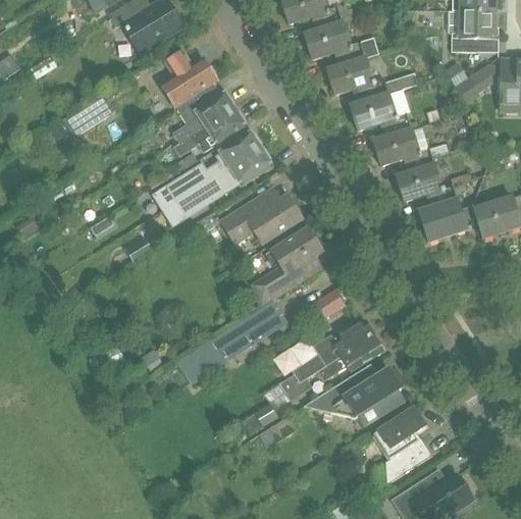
[(87,0),(95,12),(109,4),(115,0),(87,0)]
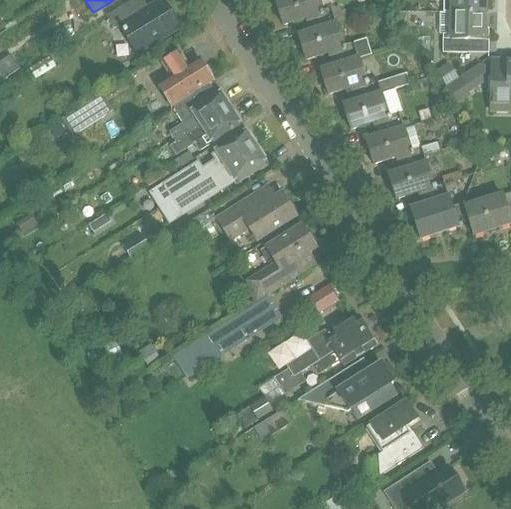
[(139,50),(180,24),(165,0),(154,0),(142,8),(137,0),(131,0),(108,15),(115,27),(122,22),(139,50)]
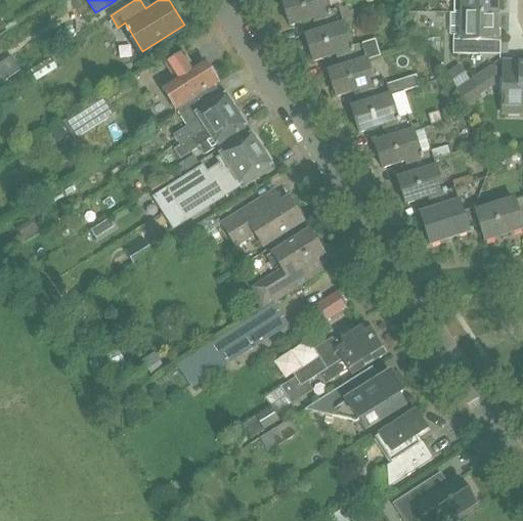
[(312,15),(317,30),(343,22),(338,6),(329,9),(324,0),(282,0),(290,23),(312,15)]
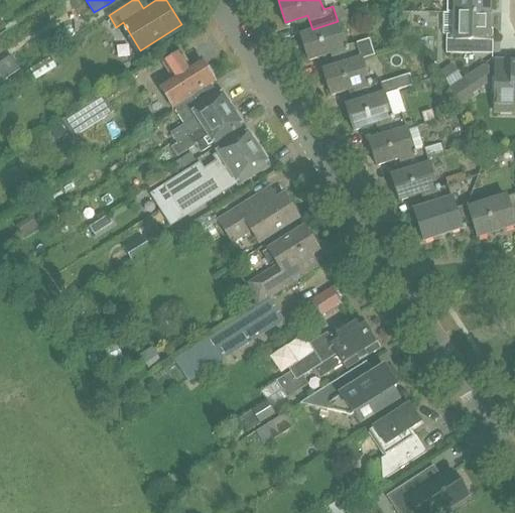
[(445,0),(446,9),(455,9),(489,10),(489,0),(445,0)]
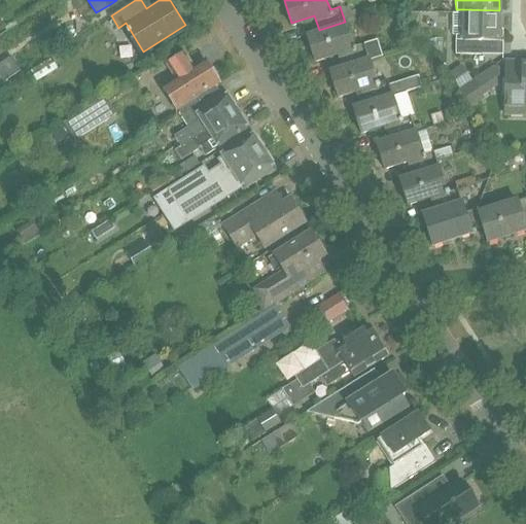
[(464,9),(456,9),(453,9),(452,33),(455,33),(454,51),(481,51),(482,39),(498,39),(499,10),(464,9)]
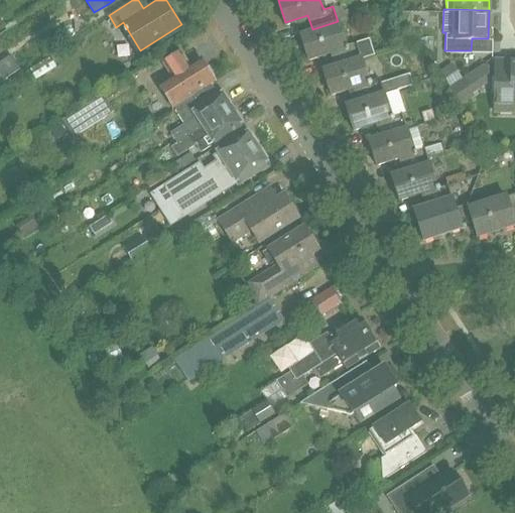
[(338,21),(312,29),(299,33),(307,56),(330,49),(335,65),(361,55),(373,51),(368,35),(345,43),(338,21)]
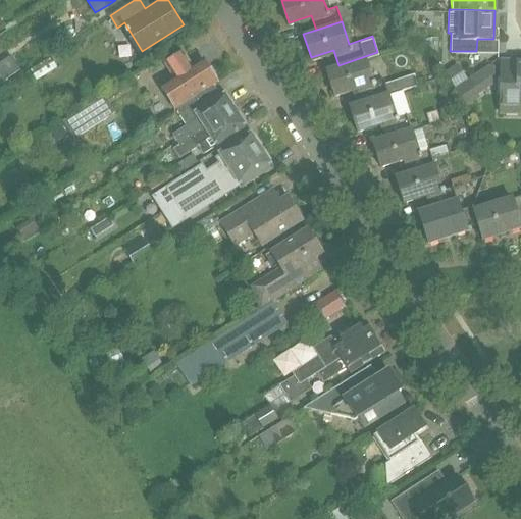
[(174,74),(162,83),(175,105),(217,80),(215,76),(217,75),(212,66),(210,68),(203,57),(193,64),(184,50),(166,61),(174,74)]
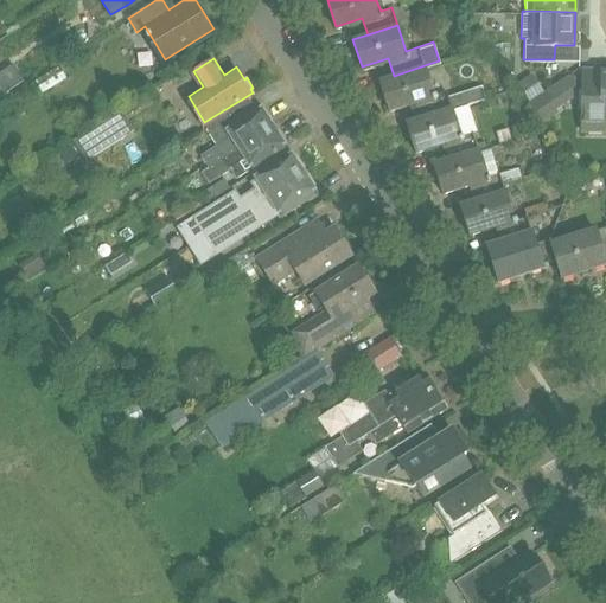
[(415,100),(421,117),(451,108),(446,92),(444,88),(433,91),(425,65),(394,76),(380,79),(389,108),(415,100)]
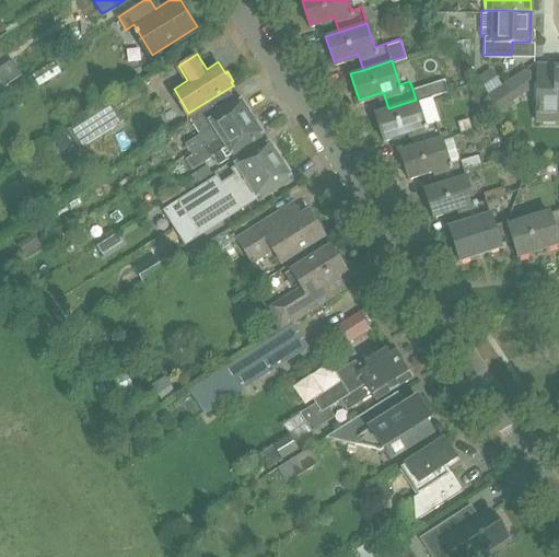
[(536,103),(536,119),(558,119),(558,65),(554,65),(555,61),(536,60),(536,65),(536,66),(536,81),(536,103)]
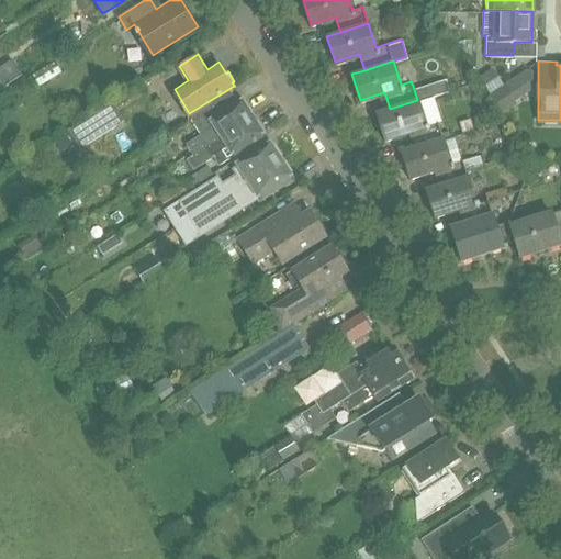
[(491,92),(504,85),(493,67),(480,76),(491,92)]
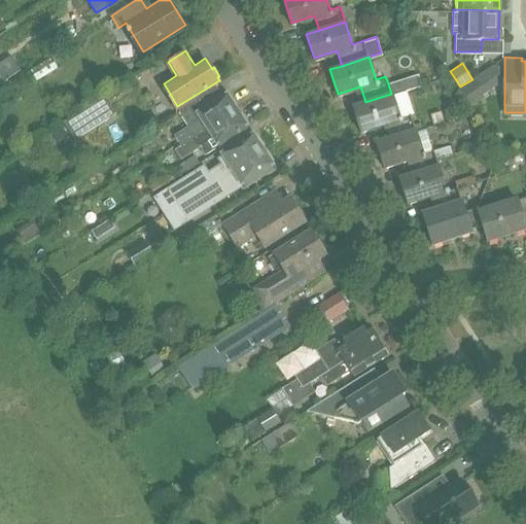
[(472,79),(460,86),(471,106),(485,97),(484,95),(500,83),(500,66),(493,65),(472,79)]
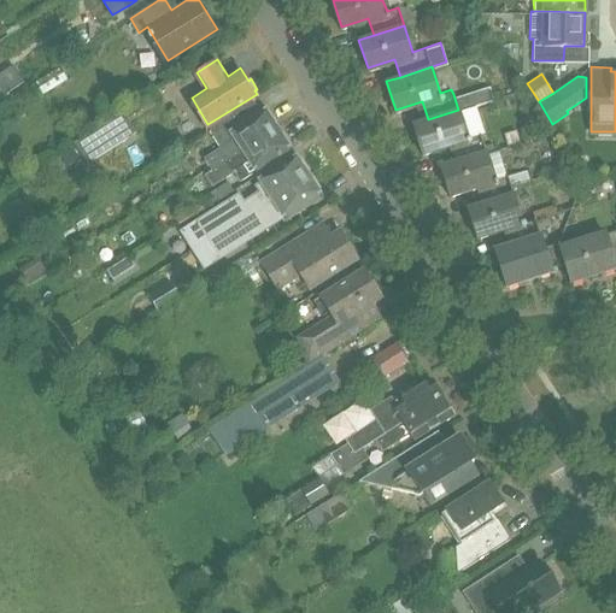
[(471,88),(476,104),(493,99),(488,83),(471,88)]
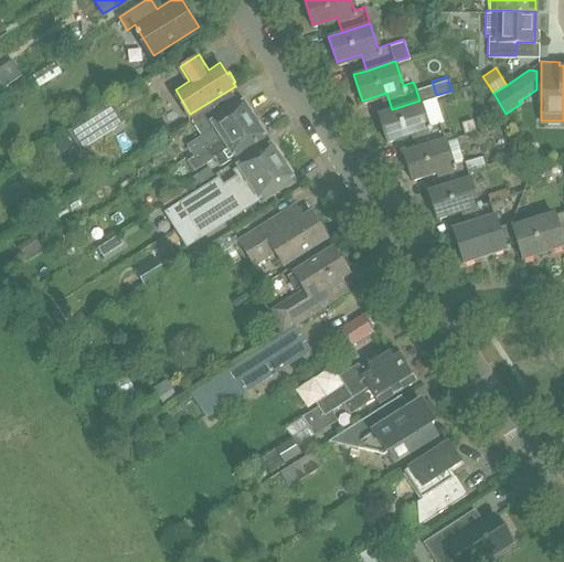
[(203,135),(188,145),(194,155),(208,146),(255,116),(251,109),(252,108),(246,98),(244,99),(243,97),(238,99),(233,89),(191,116),(203,135)]
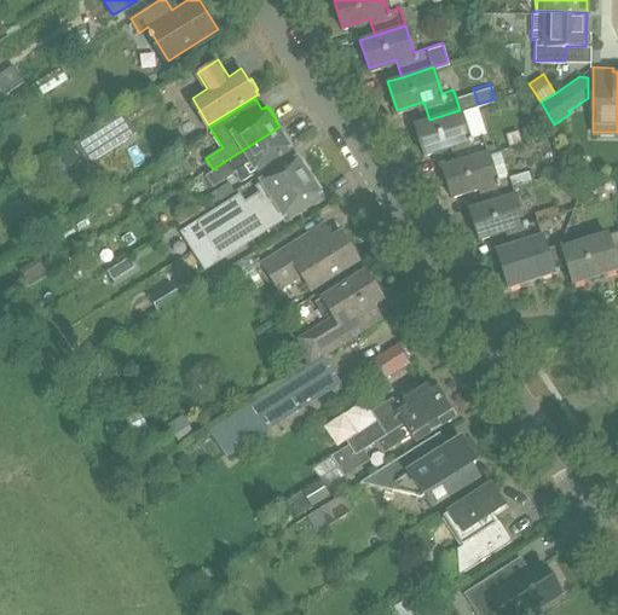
[(460,110),(429,120),(414,125),(423,154),(450,145),(456,163),(487,154),(480,132),(486,131),(478,104),(460,110)]
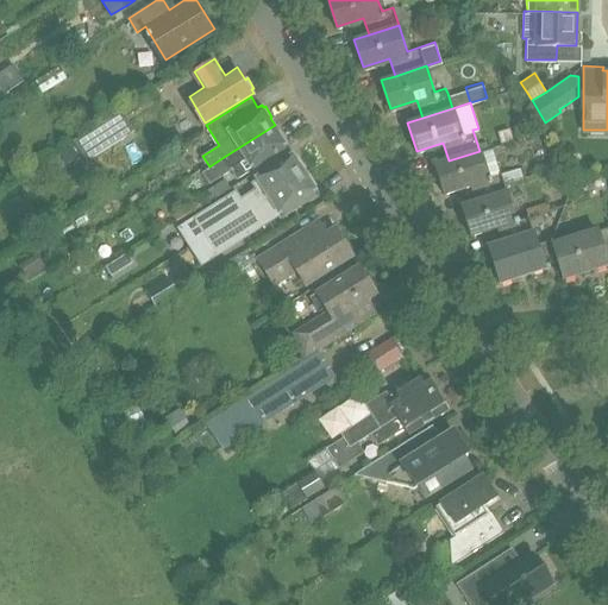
[(121,108),(73,139),(86,161),(135,130),(125,115),(121,108)]
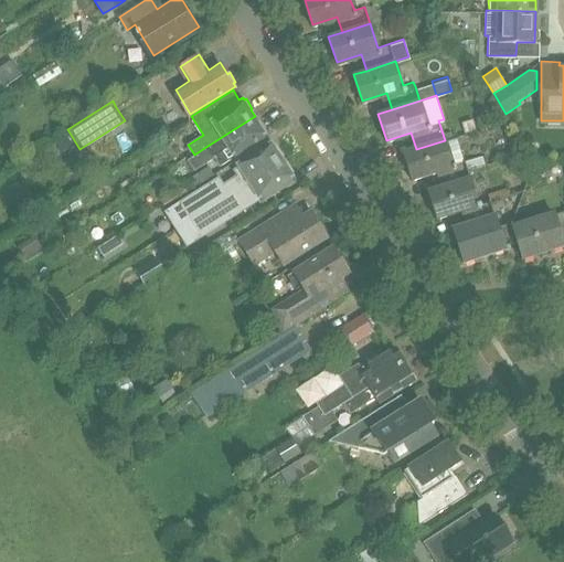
[(493,110),(481,113),(485,127),(497,124),(493,110)]
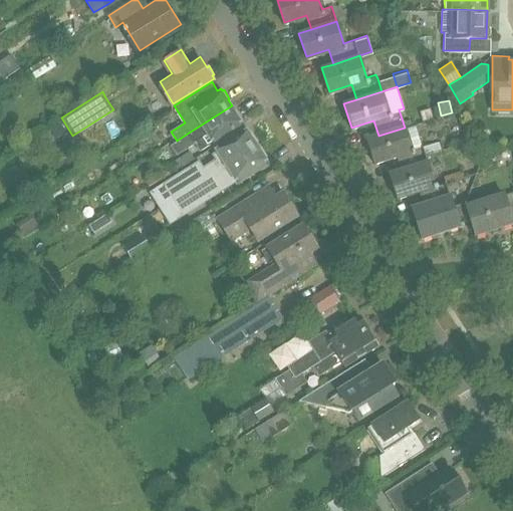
[(178,152),(196,141),(202,150),(243,122),(241,119),(242,118),(237,110),(236,111),(231,105),(180,139),(172,144),(178,152)]
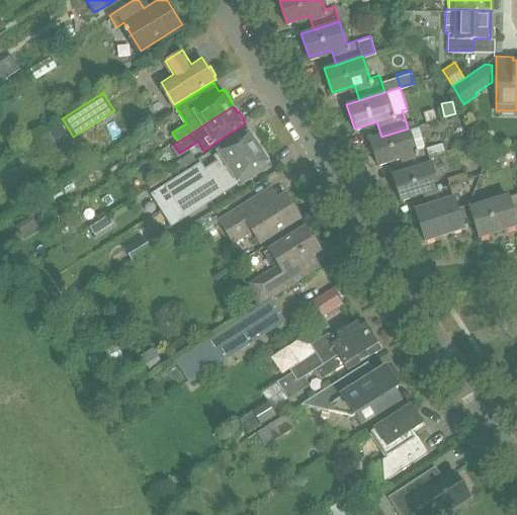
[(62,121),(50,130),(56,139),(68,132),(62,121)]
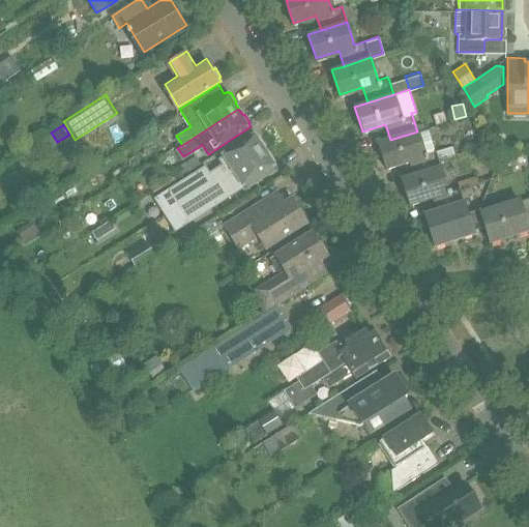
[(205,166),(169,189),(179,205),(264,149),(262,146),(266,144),(260,135),(257,137),(254,132),(223,151),(228,159),(209,172),(205,166)]
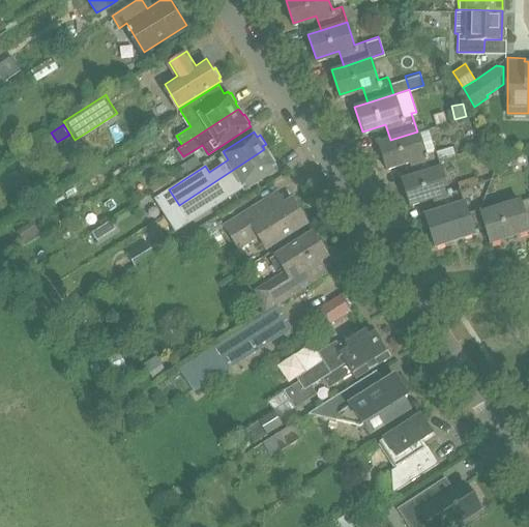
[(417,132),(390,140),(378,144),(386,167),(409,159),(414,175),(440,167),(435,150),(424,153),(417,132)]
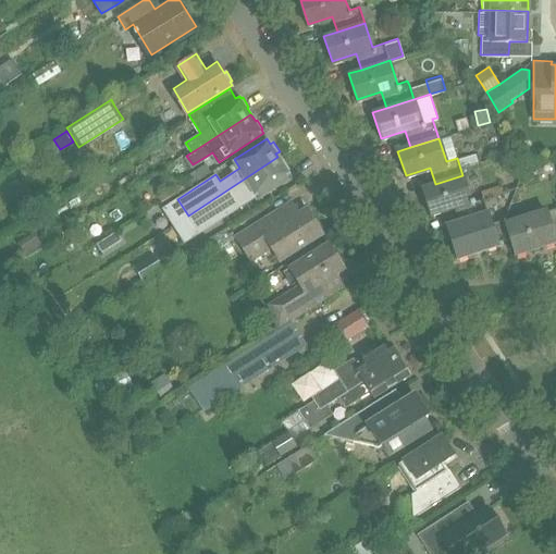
[(460,158),(458,159),(460,168),(464,167),(479,161),(476,152),(460,158)]
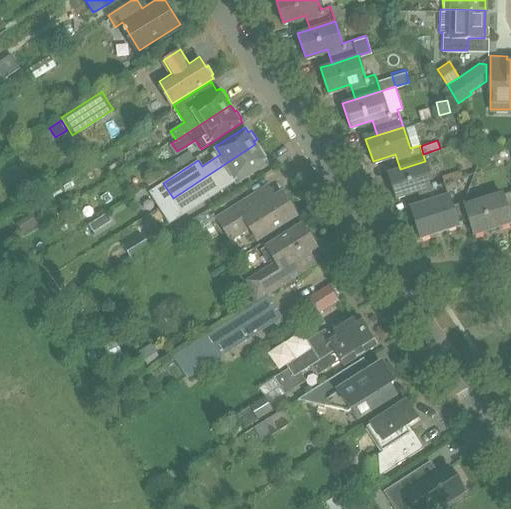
[(257,147),(256,144),(173,198),(159,206),(170,223),(236,181),(235,179),(265,160),(263,156),(266,154),(261,145),(257,147)]
